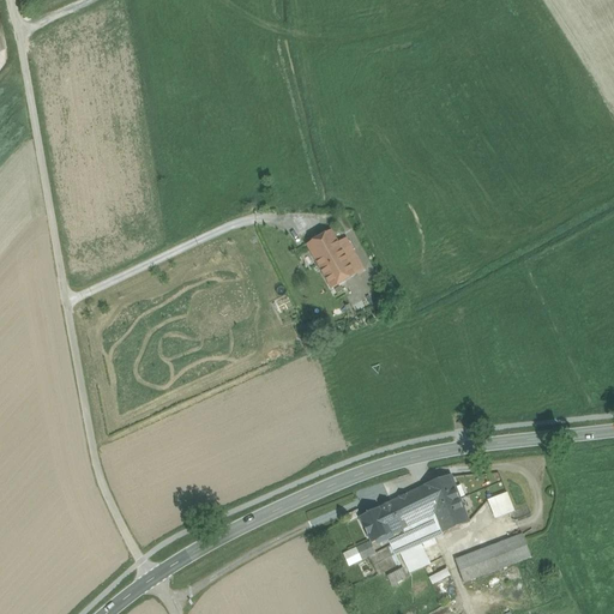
[(331,230),(306,245),(312,256),(329,246),(331,248),(338,244),(338,242),(331,230)]
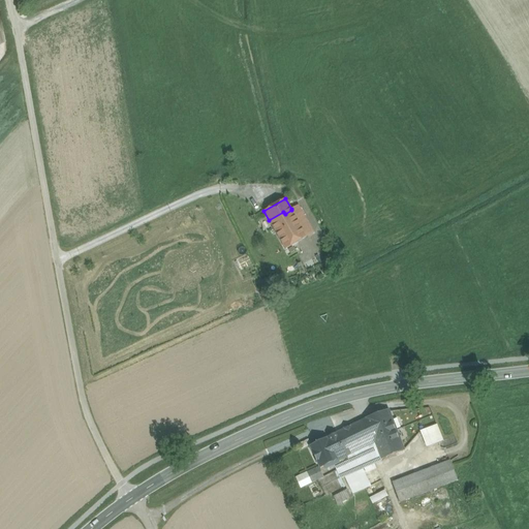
[(314,232),(299,205),(291,209),(291,210),(307,237),(314,232)]
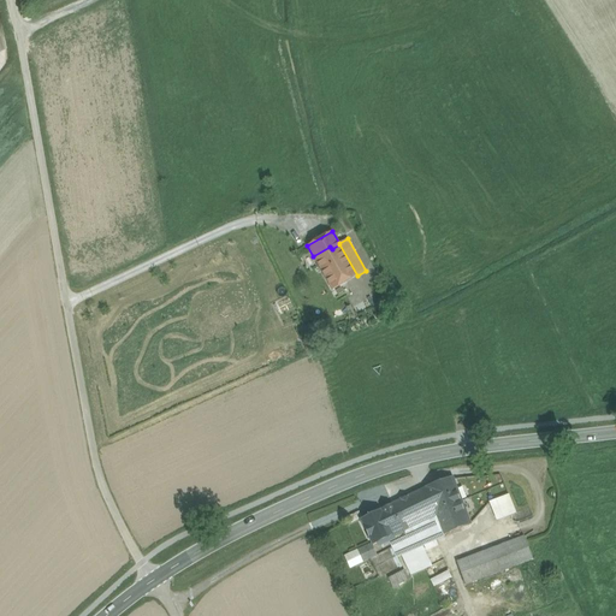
[(339,244),(332,249),(330,247),(313,256),(333,290),(345,283),(357,276),(339,244)]
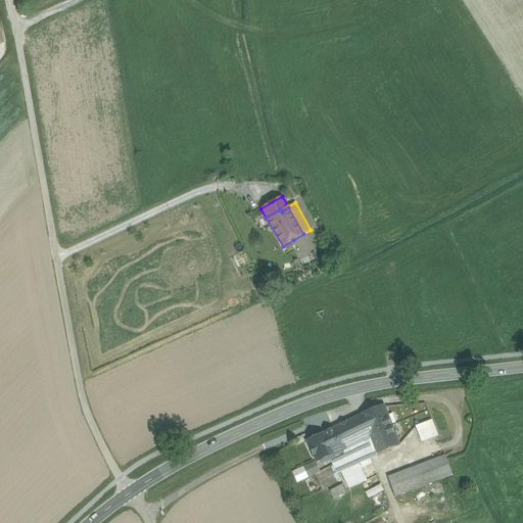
[(303,234),(293,240),(297,247),(316,237),(311,230),(303,234)]
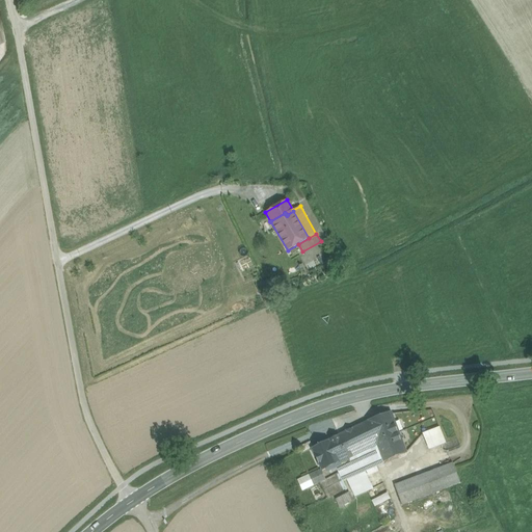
[(298,244),(288,250),(292,258),(302,251),(298,244)]
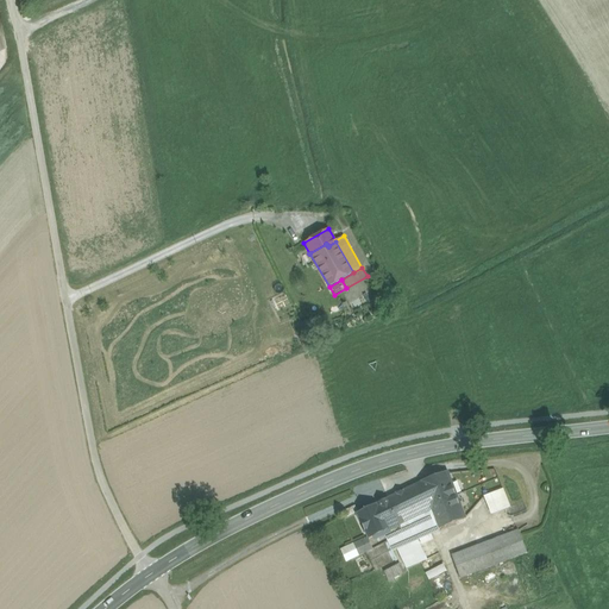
[(443,475),(421,483),(433,515),(438,528),(464,519),(446,473),(443,475)]
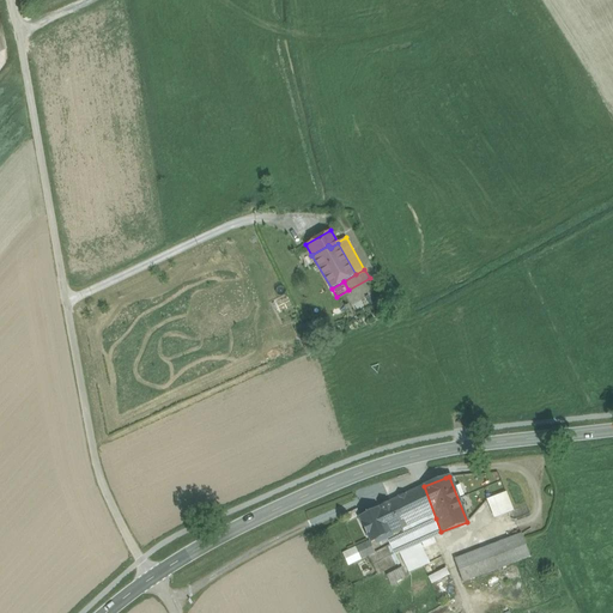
[(389,530),(390,533),(390,534),(393,540),(396,546),(411,540),(407,533),(426,523),(436,519),(424,486),(389,503),(400,525),(389,530)]
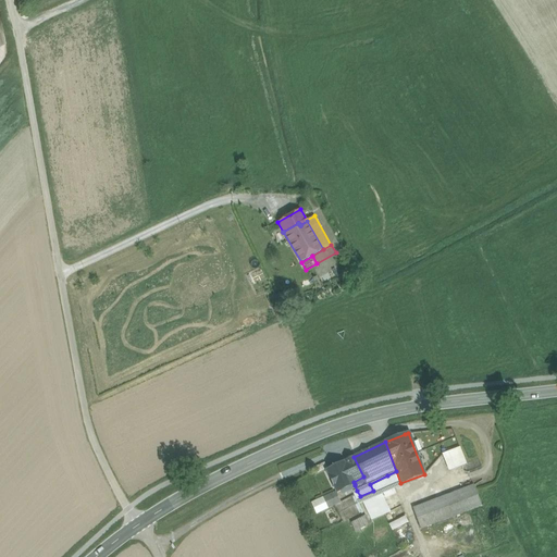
[(459,448),(443,454),(449,471),(466,465),(459,448)]
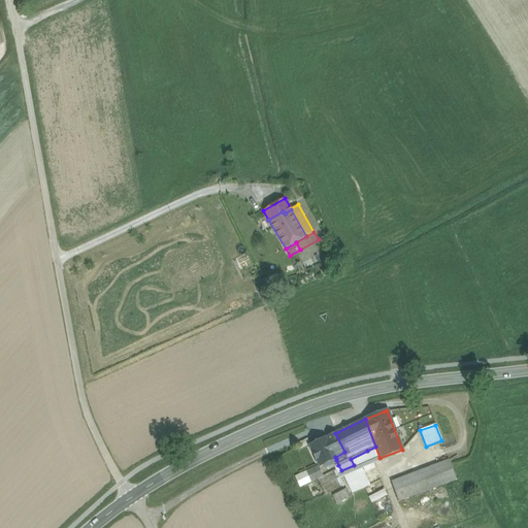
[(312,444),(309,446),(320,467),(336,460),(336,459),(335,457),(344,452),(335,433),(312,444)]
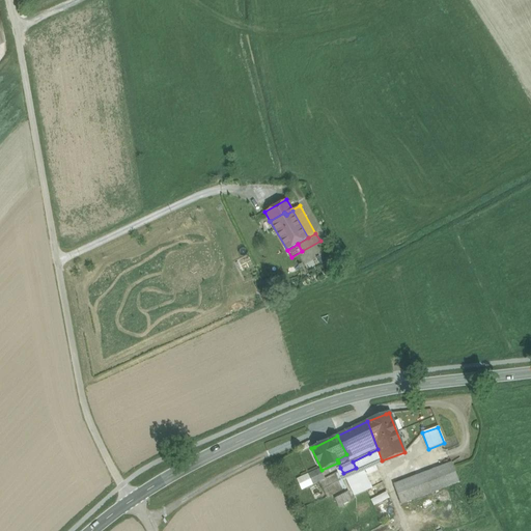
[(305,451),(311,448),(314,447),(311,441),(302,445),(305,451)]
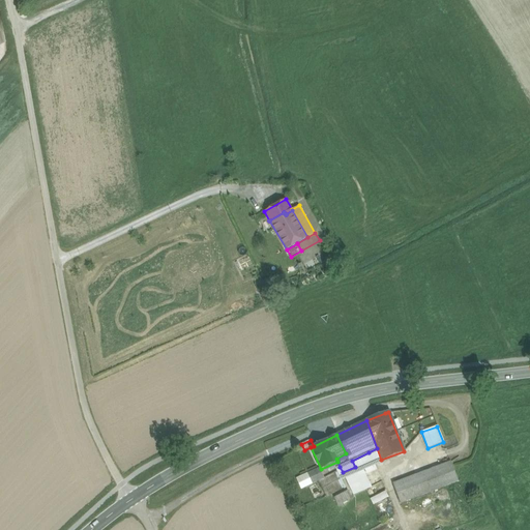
[(369,452),(374,462),(381,460),(377,448),(369,452)]
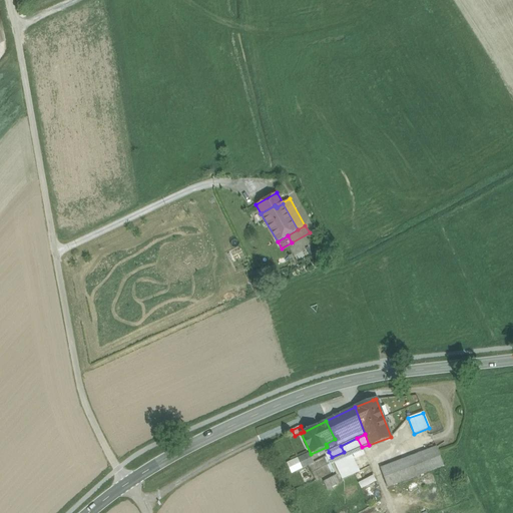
[(325,454),(327,457),(332,466),(363,451),(362,447),(357,438),(341,446),(344,452),(332,457),(329,452),(325,454)]
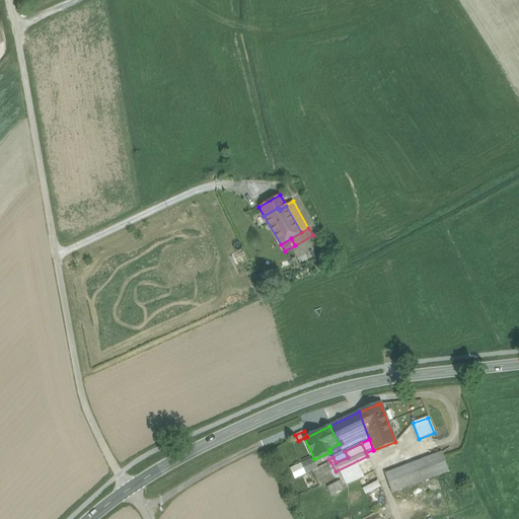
[(442,452),(384,474),(391,494),(449,471),(442,452)]
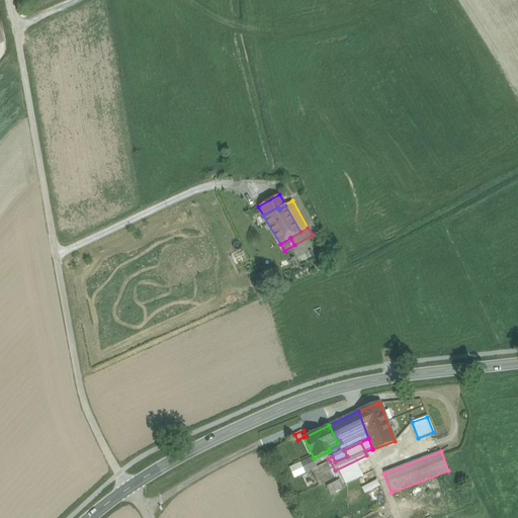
[(307,473),(312,471),(318,467),(312,457),(300,464),(307,473)]
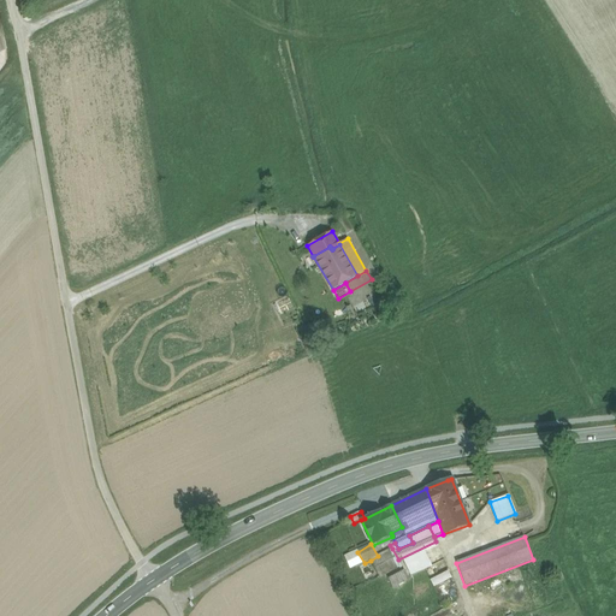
[(378,556),(371,561),(379,578),(401,566),(398,560),(392,549),(378,556)]
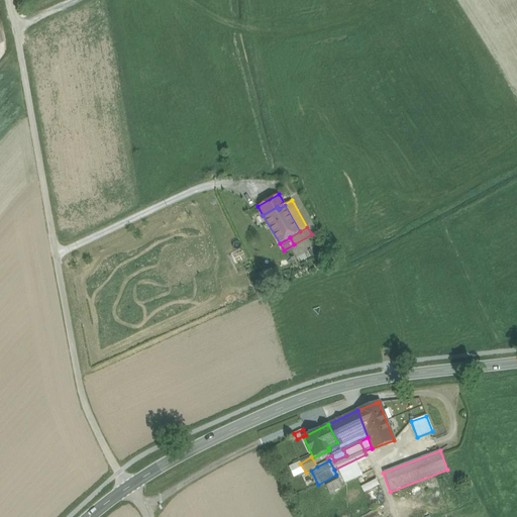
[(297,478),(306,473),(300,463),(292,468),(297,478)]
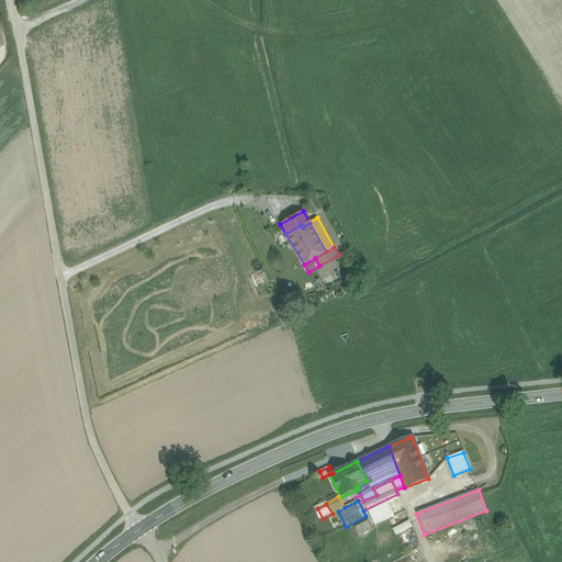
[(391,519),(394,527),(409,521),(406,514),(391,519)]
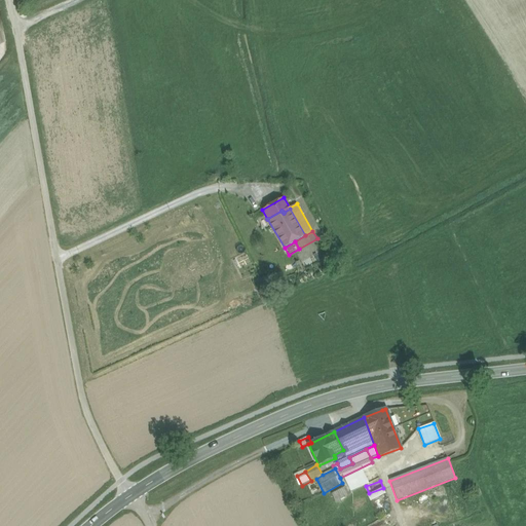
[(345,487),(332,494),(336,501),(349,494),(345,487)]
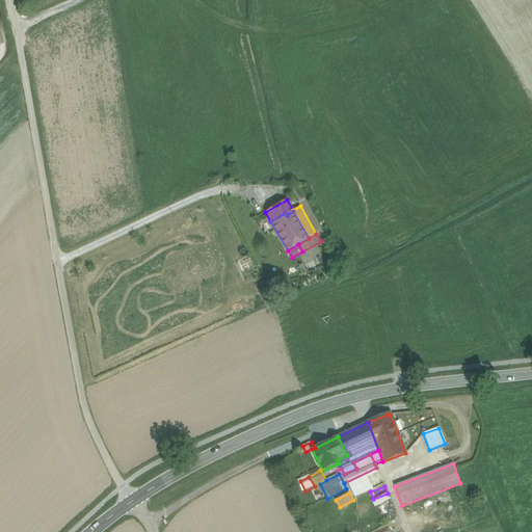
[(399,531),(394,521),(370,531),(399,531)]
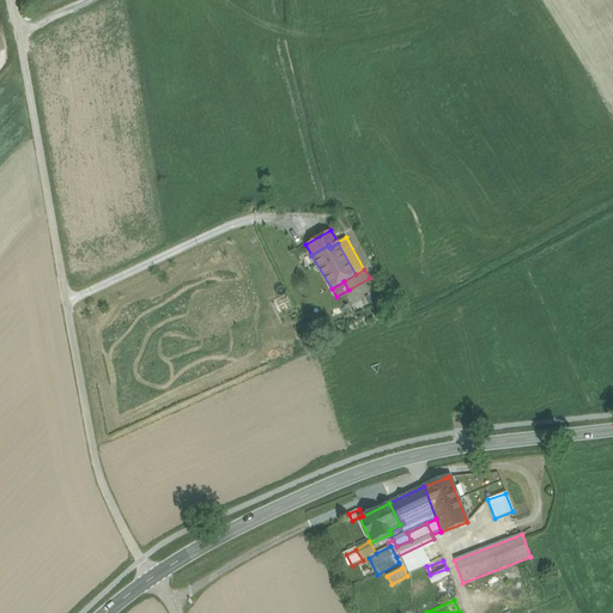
All buildings are outlined.
